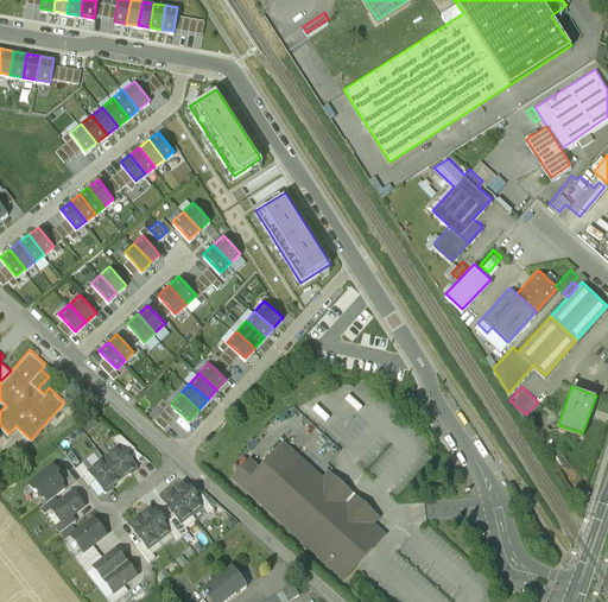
[(135,445),(120,430),(114,435),(120,442),(127,451),(135,445)]
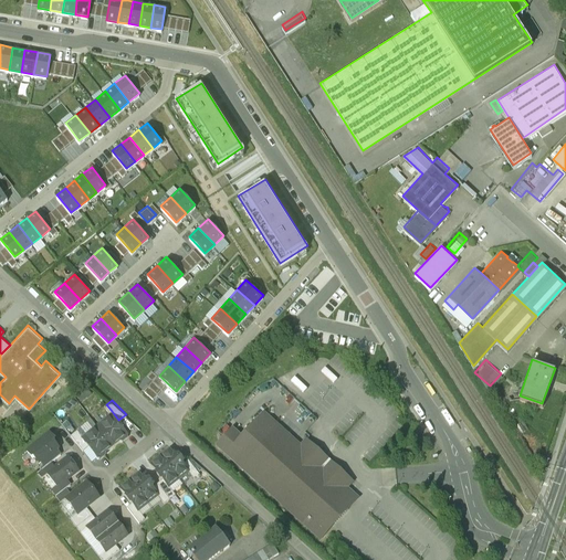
[(301,443),(263,410),(241,434),(232,425),(217,442),(320,535),(332,522),(327,519),(353,490),(346,484),(352,477),(306,436),(301,443)]
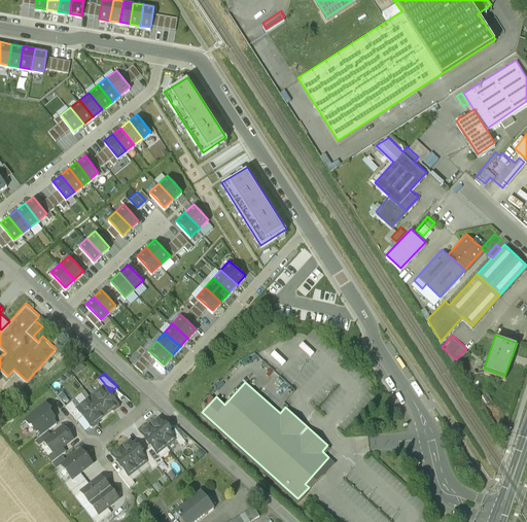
[(104,383),(91,394),(104,412),(111,407),(113,407),(118,404),(118,402),(110,391),(104,383)]
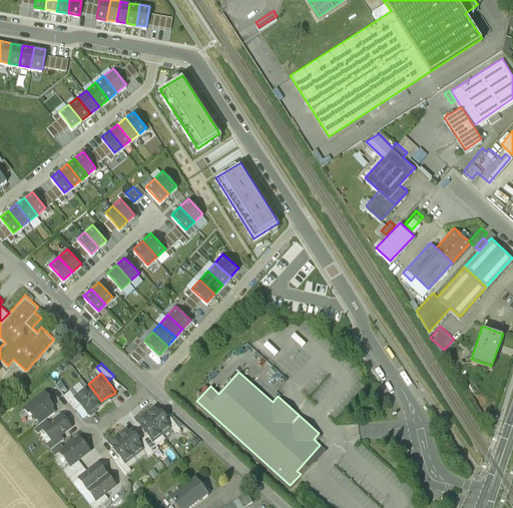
[(101,401),(88,384),(75,394),(74,394),(80,402),(88,412),(90,412),(95,408),(95,406),(101,401)]
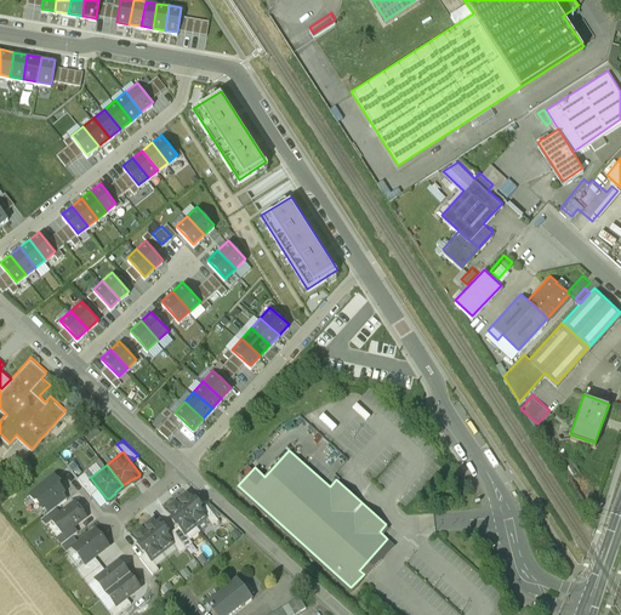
[(97,487),(90,477),(91,477),(85,468),(78,474),(91,491),(97,487)]
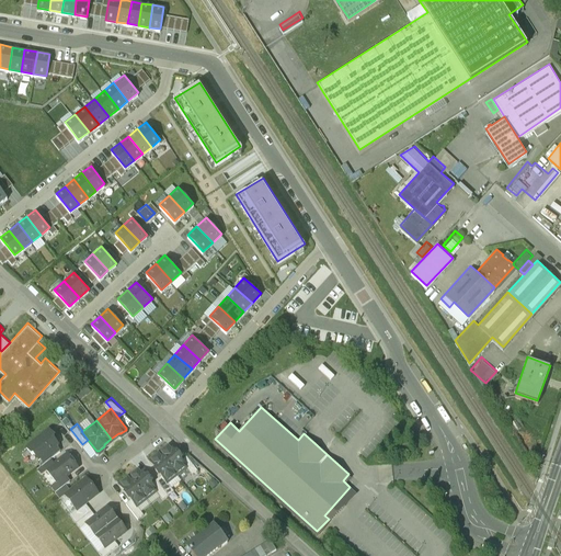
[(49,427),(26,444),(32,451),(34,450),(38,456),(41,455),(56,443),(58,441),(53,435),(55,433),(49,427)]
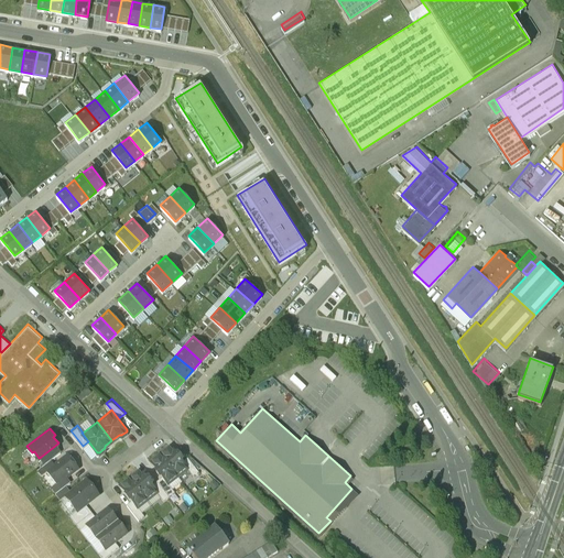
[(176,451),(171,444),(160,451),(177,473),(187,466),(182,458),(181,457),(182,457),(182,456),(179,451),(177,451),(176,451)]
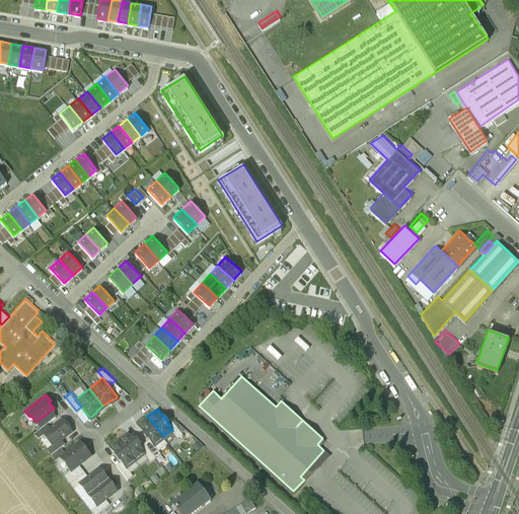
[(52,410),(38,421),(41,425),(46,422),(56,414),(52,410)]
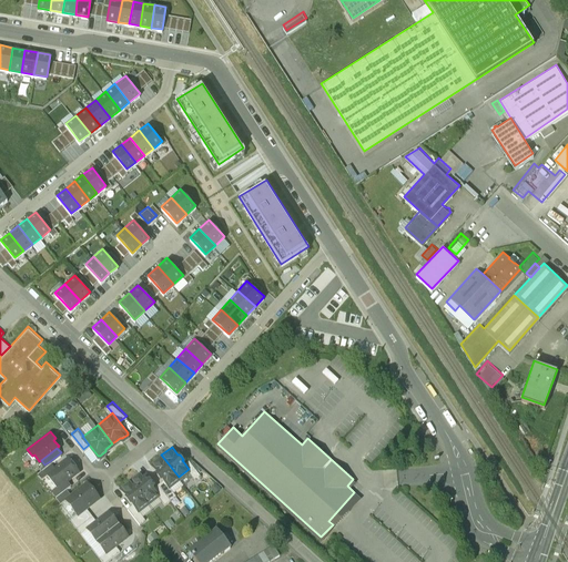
[(179,477),(161,455),(151,462),(158,470),(158,471),(156,472),(161,477),(162,477),(163,478),(169,484),(179,477)]
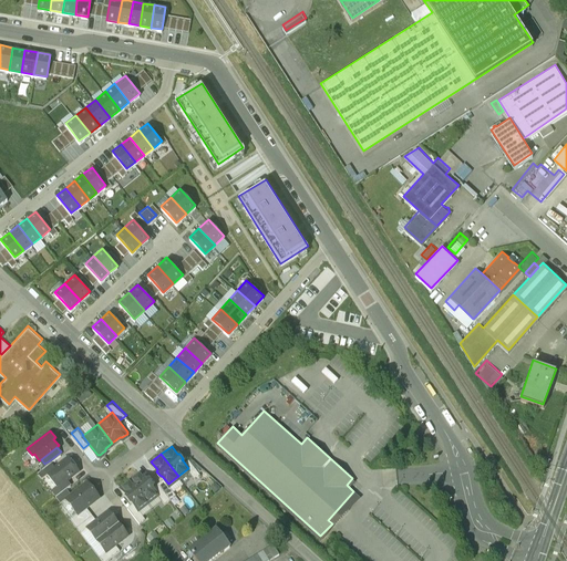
[(54,466),(48,470),(48,471),(58,484),(66,477),(78,468),(72,461),(73,461),(68,455),(54,466)]
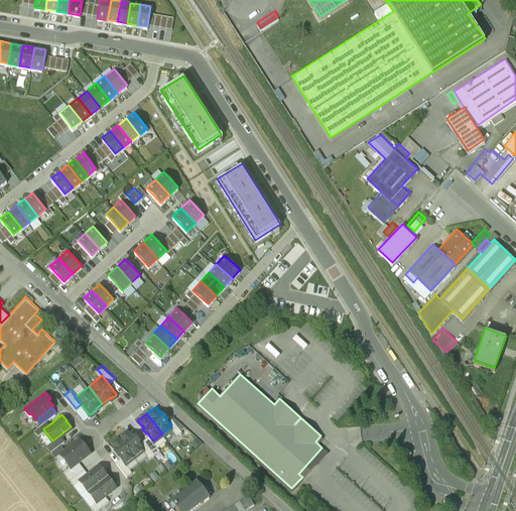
[(182,430),(171,416),(166,419),(171,426),(177,434),(182,430)]
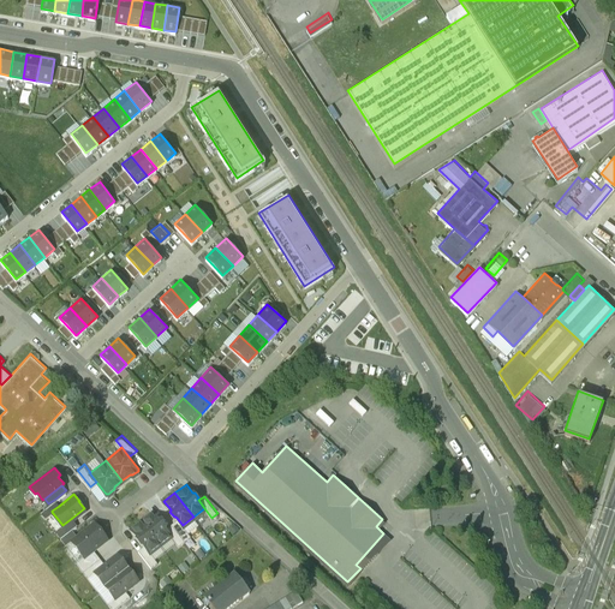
[(48,503),(41,509),(46,517),(52,512),(52,511),(59,506),(54,500),(48,503)]
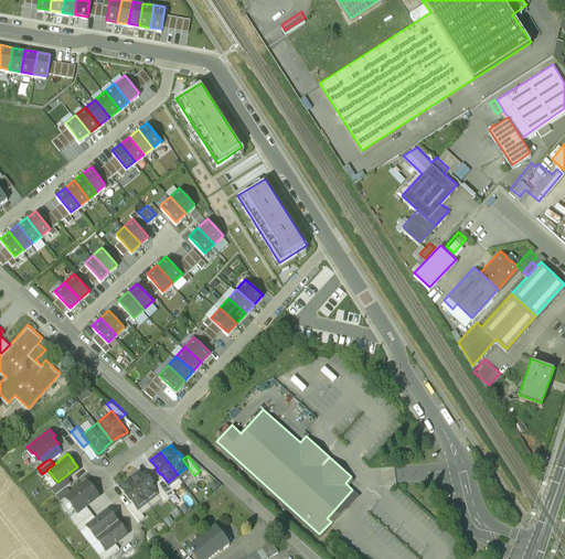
[(147,476),(140,468),(130,475),(147,497),(157,491),(158,490),(152,483),(151,482),(151,480),(148,475),(147,475),(147,476)]
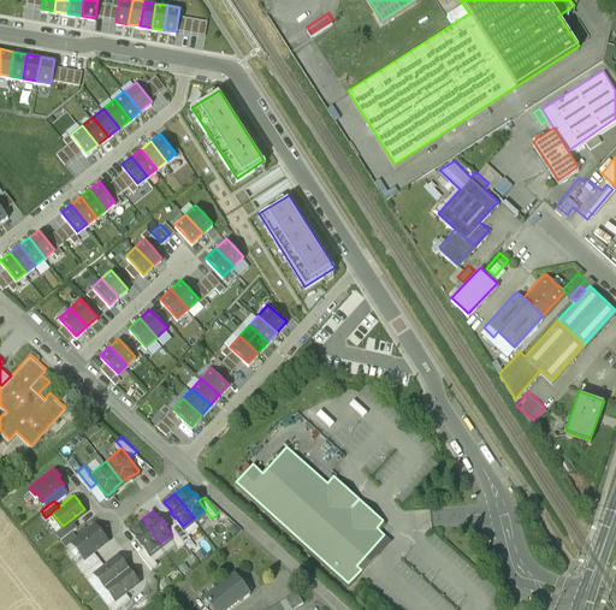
[(72,519),(63,526),(57,531),(61,537),(76,525),(72,519)]
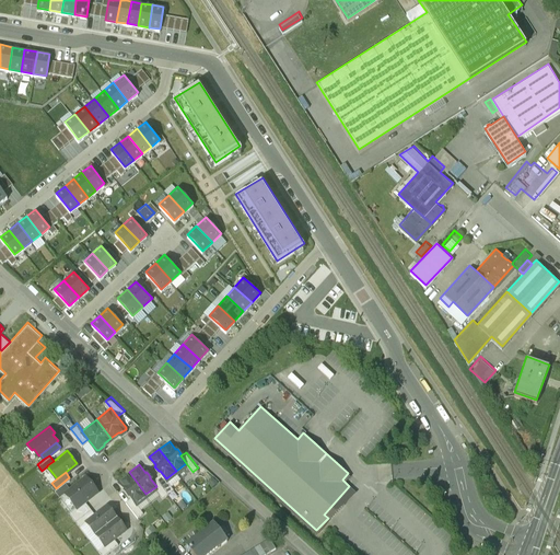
[(146,494),(129,472),(119,481),(125,488),(125,489),(128,495),(129,495),(130,494),(130,495),(136,503),(137,501),(146,494)]
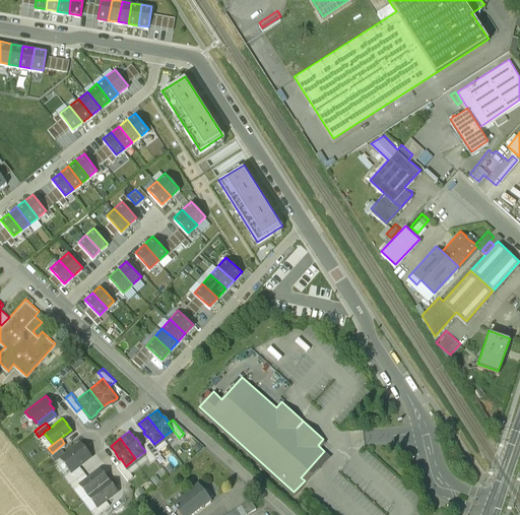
[(154,444),(149,438),(144,441),(155,455),(160,452),(154,444)]
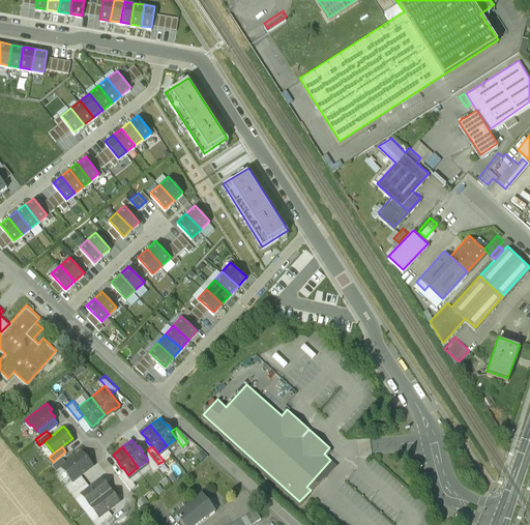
[(82,448),(61,464),(71,477),(72,478),(81,472),(92,462),(82,448)]
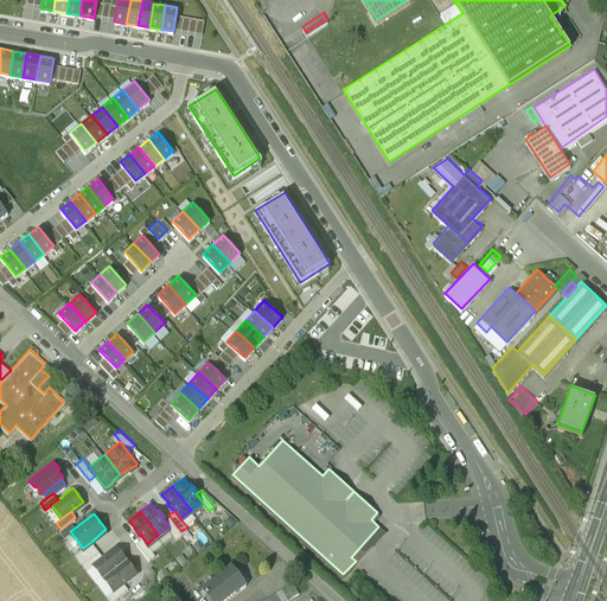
[(181,531),(168,515),(164,519),(170,526),(168,528),(176,536),(181,531)]
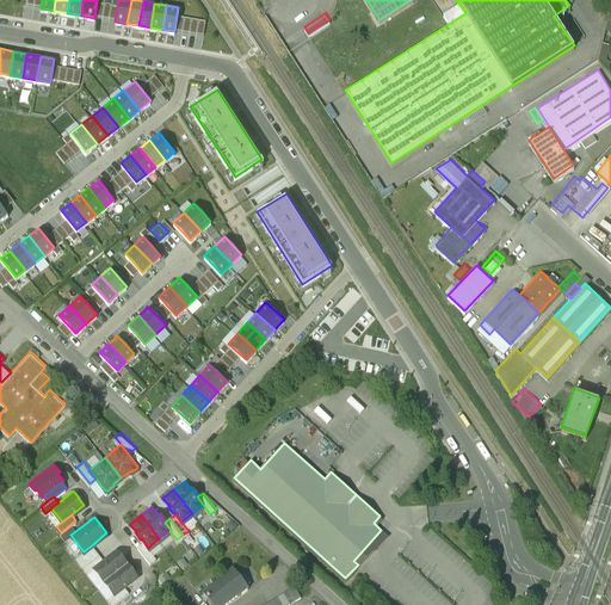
[(148,548),(142,539),(137,544),(150,561),(156,556),(149,547),(148,548)]
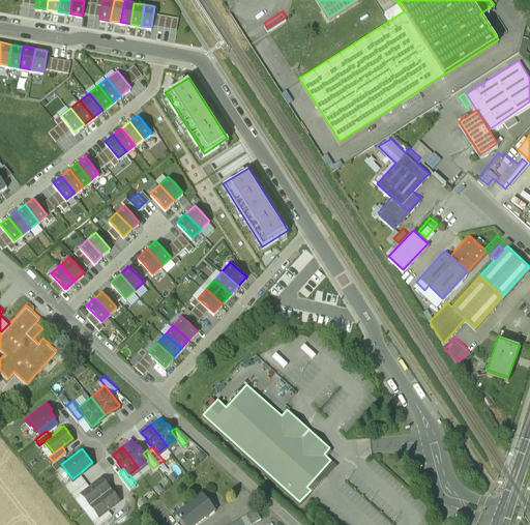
[(81,472),(72,478),(71,477),(65,483),(71,491),(86,479),(81,472)]
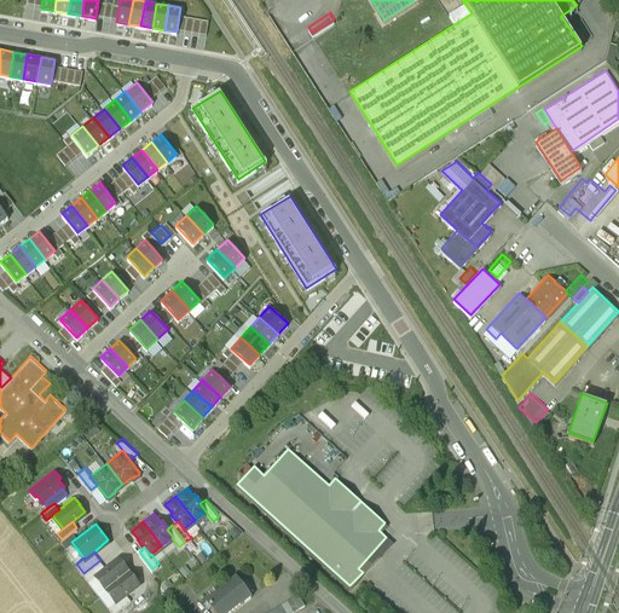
[(105,565),(94,573),(94,574),(105,587),(128,568),(122,560),(121,556),(117,556),(105,565)]
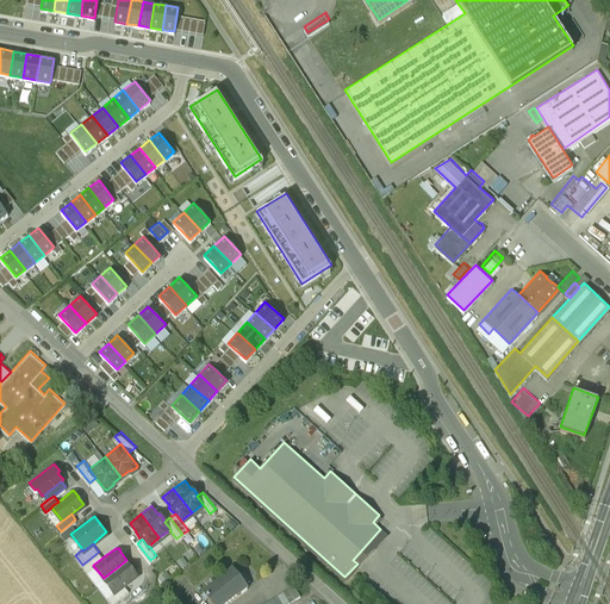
[(99,552),(82,565),(87,571),(93,566),(93,565),(104,556),(99,552)]
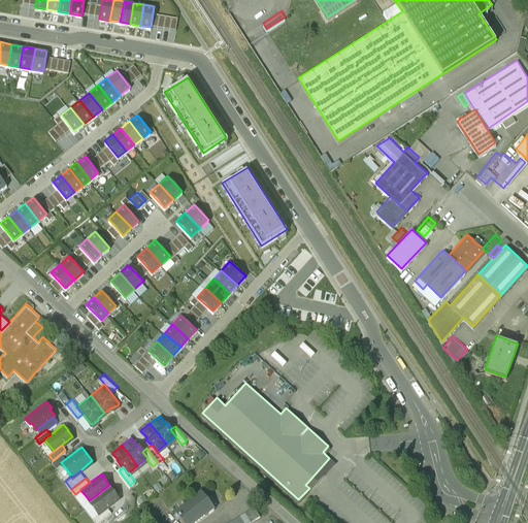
[(109,485),(90,500),(98,512),(99,512),(107,505),(118,497),(118,493),(114,492),(109,485)]
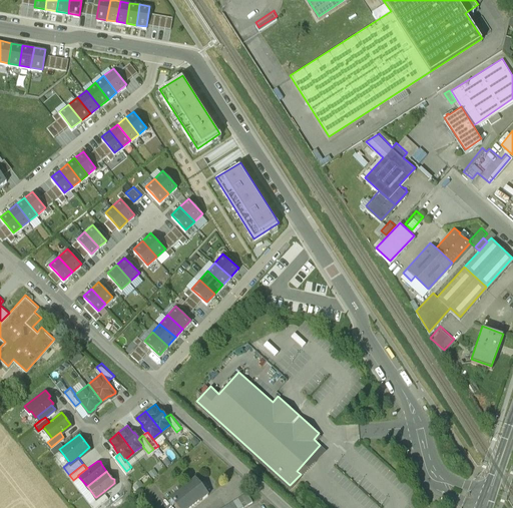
[(195,475),(188,481),(189,482),(171,495),(174,498),(173,499),(179,507),(180,507),(181,507),(184,507),(200,496),(201,497),(208,491),(195,475)]
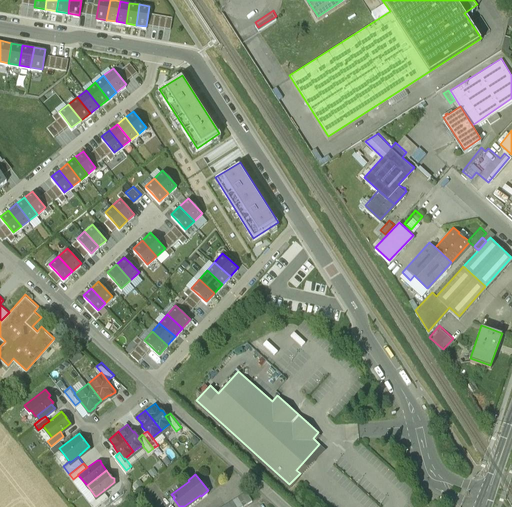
[(246,488),(215,506),(235,506),(252,497),(246,488)]
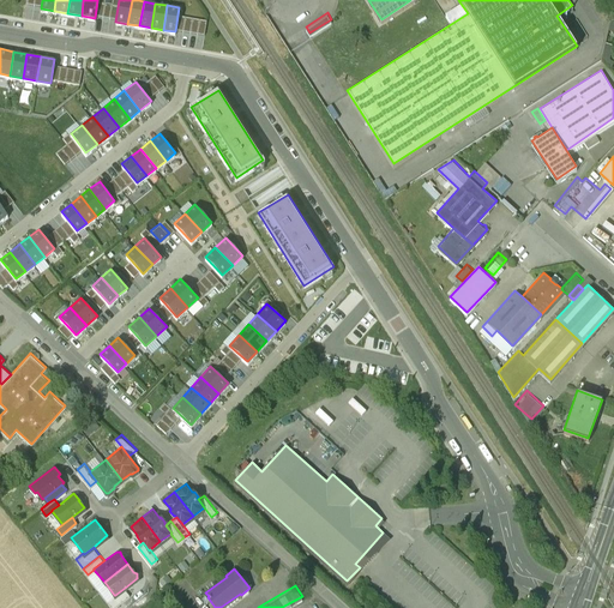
[(125,588),(115,595),(114,595),(108,600),(113,607),(130,593),(125,588)]
